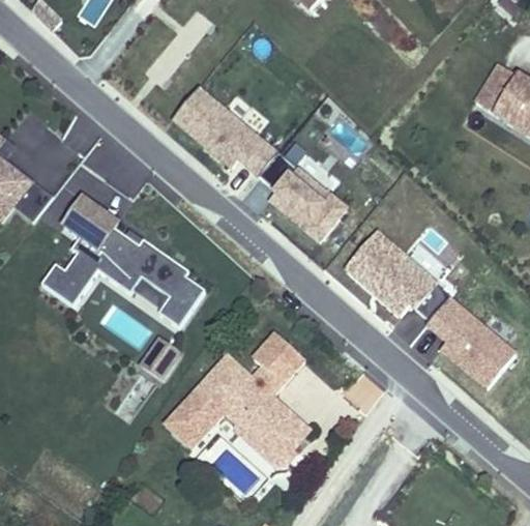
[(40,0),(31,6),(47,31),(61,22),(48,0),(40,0)]
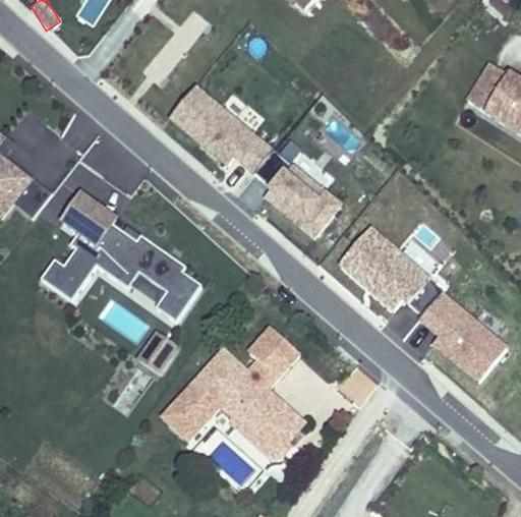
[(291,0),(301,10),(312,0),(291,0)]
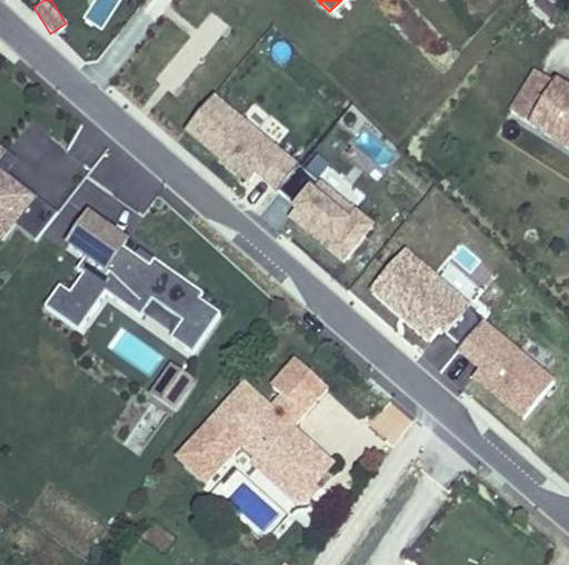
[(568,86),(535,66),(508,108),(568,146),(568,86)]
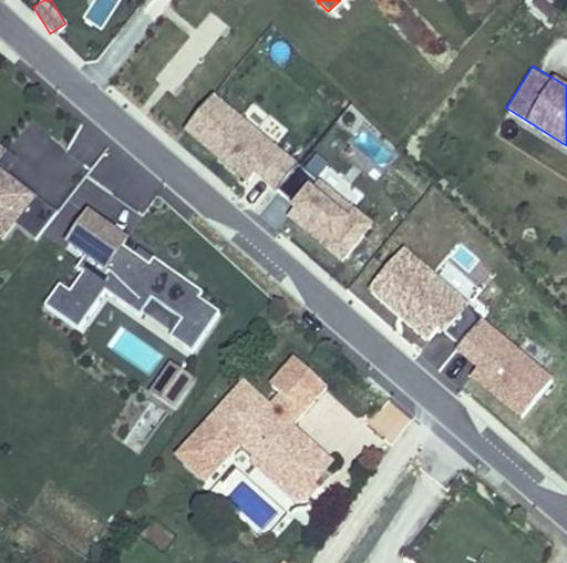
[(298,161),(214,92),(183,129),(248,182),(255,173),(276,190),(298,161)]
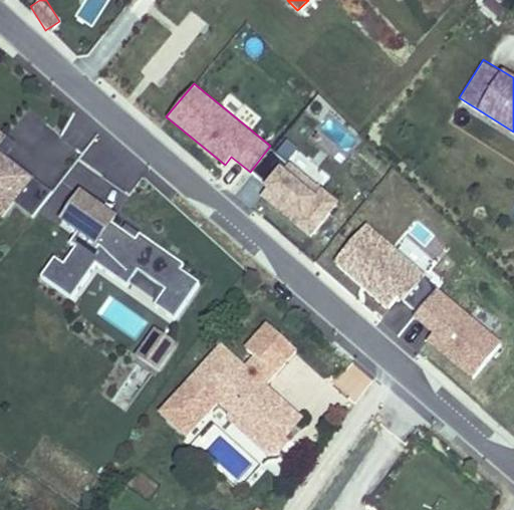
[(0,142),(5,136),(0,131),(0,216),(2,217),(13,203),(34,217),(52,191),(0,151),(0,142)]
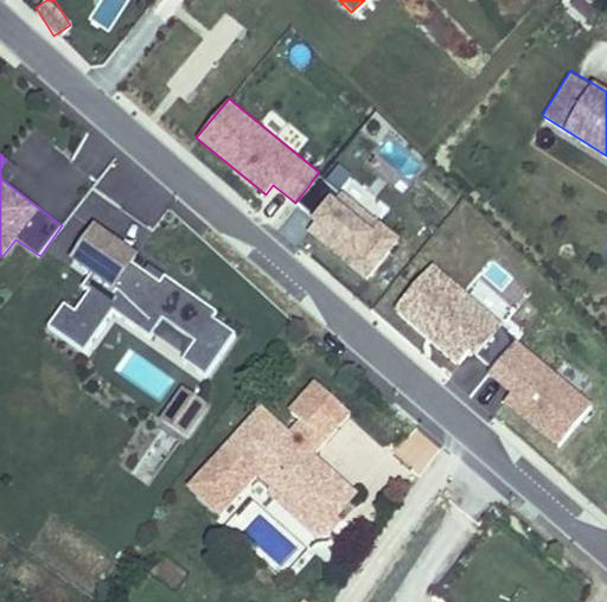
[(401,237),(343,191),(336,199),(328,196),(307,219),(312,222),(305,230),(366,280),(401,237)]
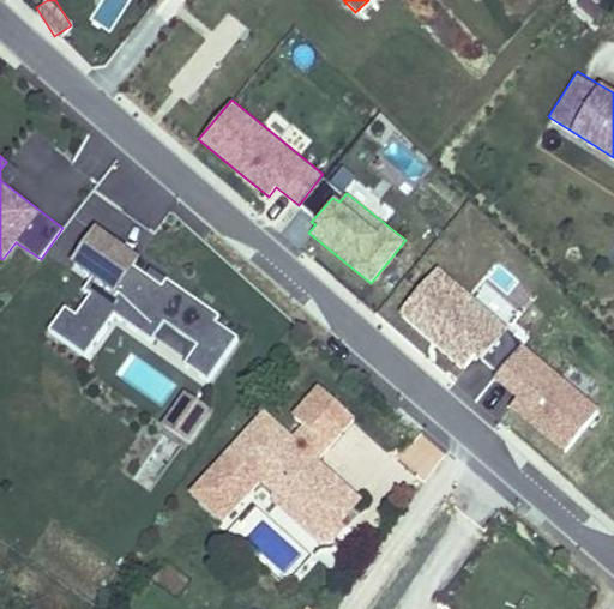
[(140,257),(95,227),(67,264),(85,277),(78,288),(88,294),(74,312),(62,305),(44,329),(83,355),(113,315),(151,341),(163,324),(194,343),(182,362),(209,380),(238,336),(216,321),(221,314),(166,276),(161,284),(134,265),(140,257)]
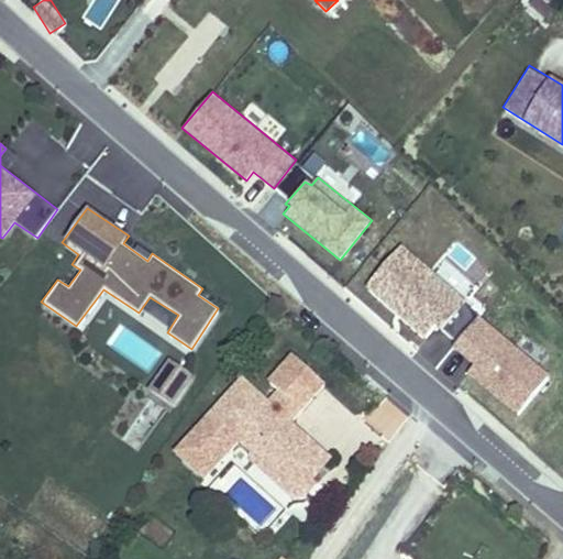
[(466,300),(400,245),(363,285),(424,336),(433,327),(441,332),(466,300)]
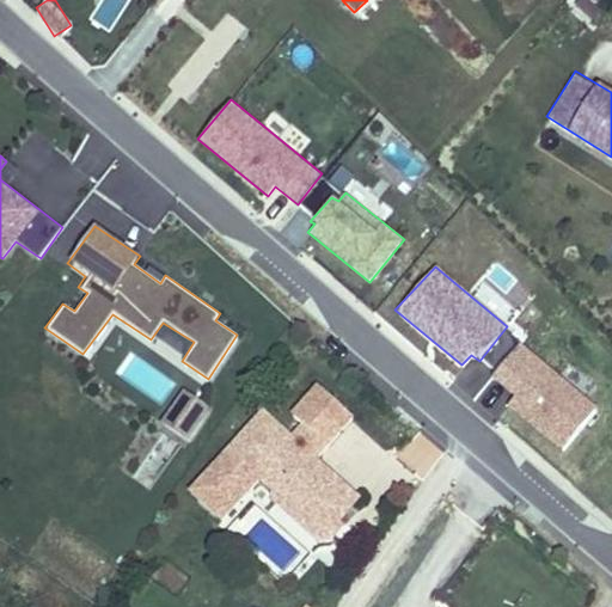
[(598,406),(521,342),(491,376),(516,398),(509,406),(563,451),(598,406)]
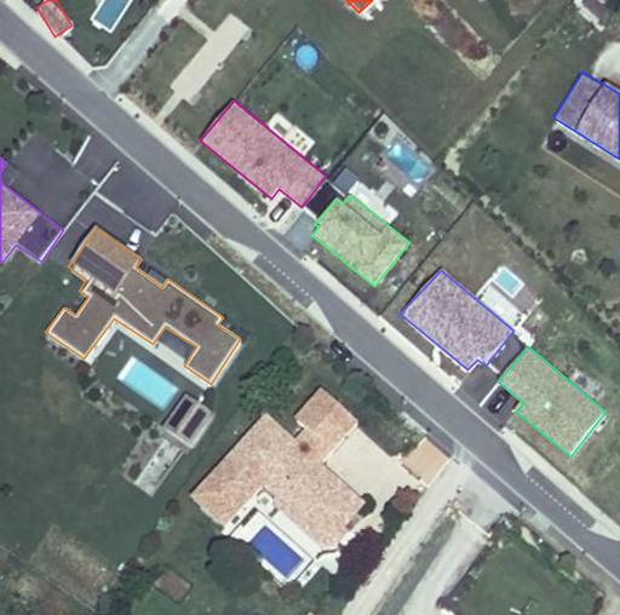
[(304,427),(294,438),(264,412),(188,496),(223,527),(262,487),(274,498),(304,516),(317,519),(327,509),(344,526),(366,503),(321,464),(359,421),(320,386),(293,417),(304,427)]
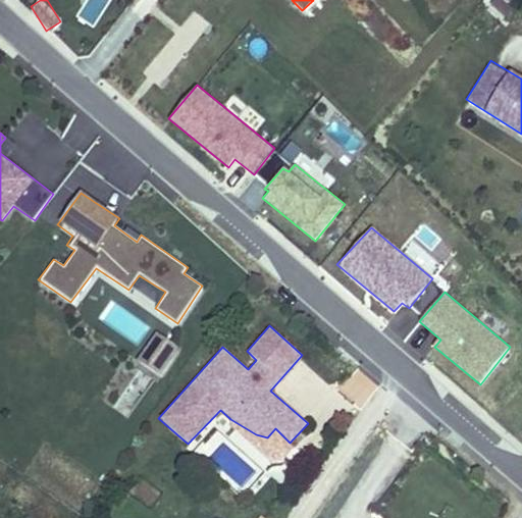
[(179,347),(156,330),(134,359),(159,376),(179,347)]
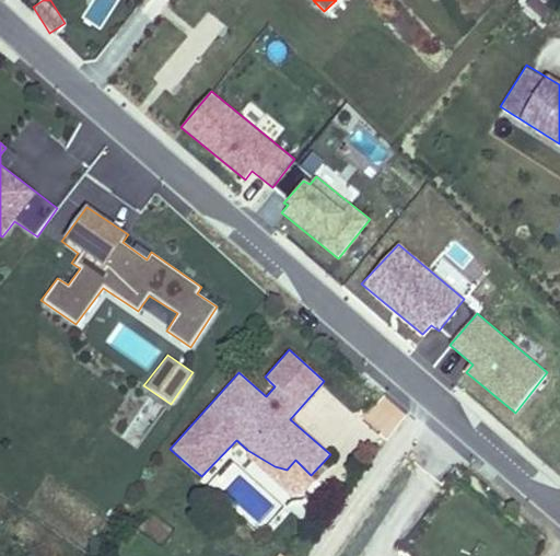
[(287,470),(275,466),(247,450),(247,459),(286,496),(302,496),(316,481),(311,475),(295,460),(287,470)]
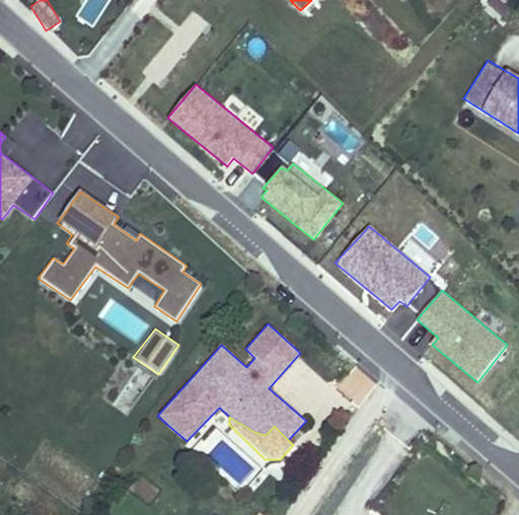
All buildings are outlined.
